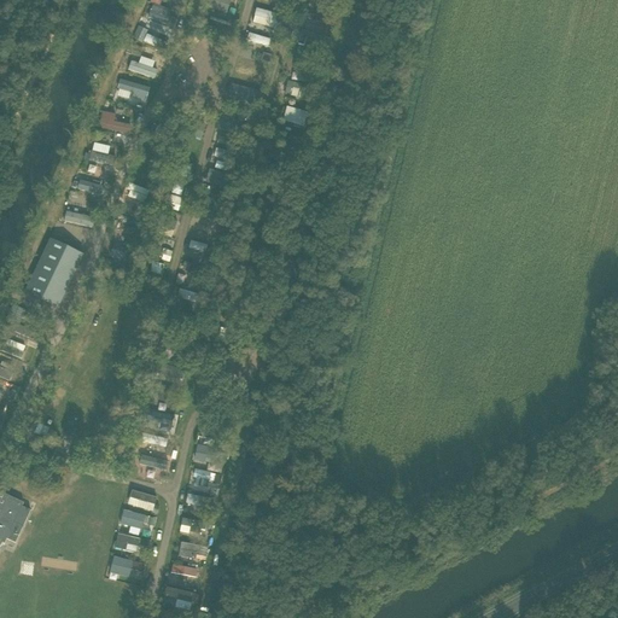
[(153,4),(149,17),(172,27),(178,12),(153,4)]
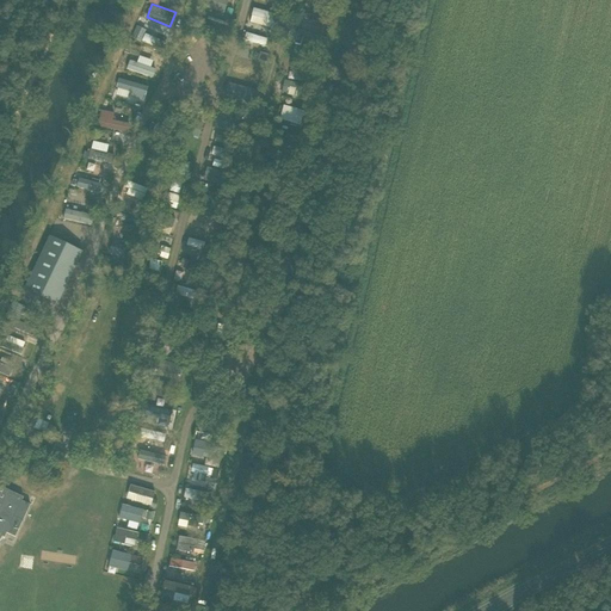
[(246,41),(266,47),(269,38),(248,32),(246,41)]
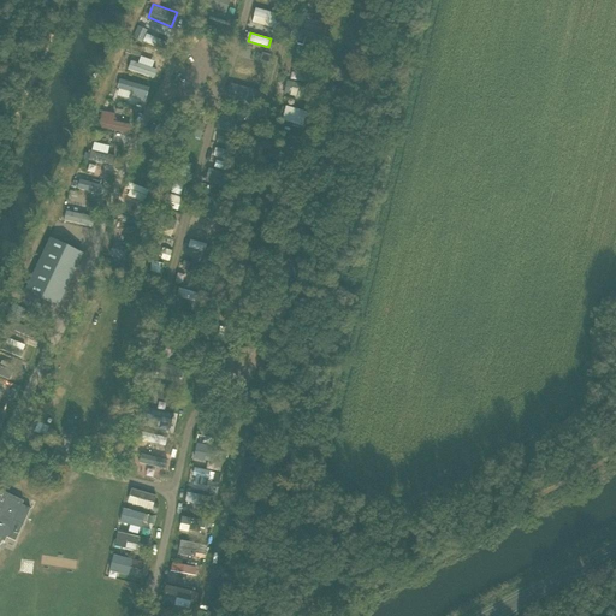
[(259,71),(261,64),(241,58),(238,66),(259,71)]
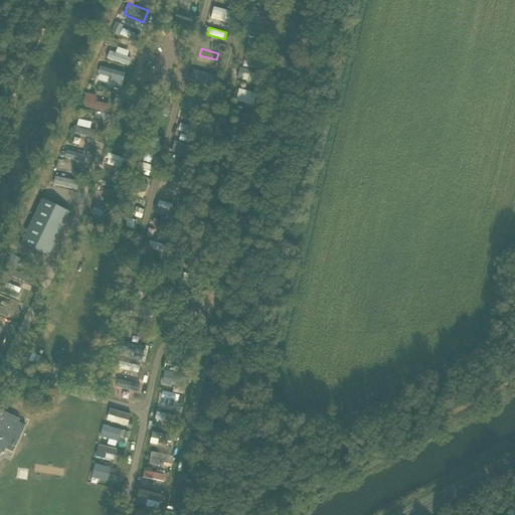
[(102,65),(98,75),(123,83),(126,73),(102,65)]
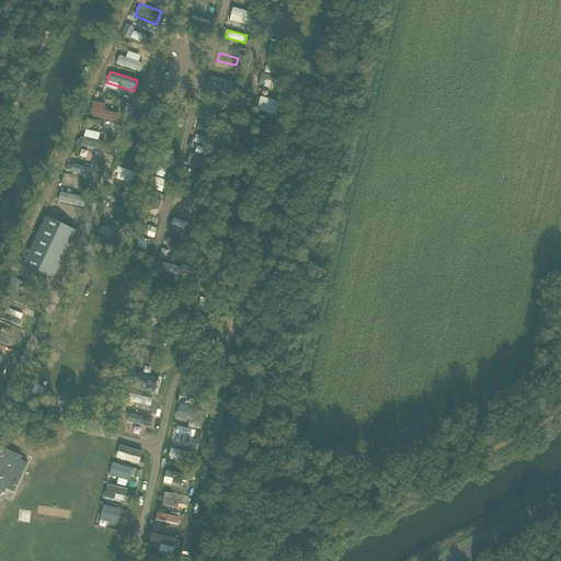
[(262,73),(259,86),(279,91),(283,79),(262,73)]
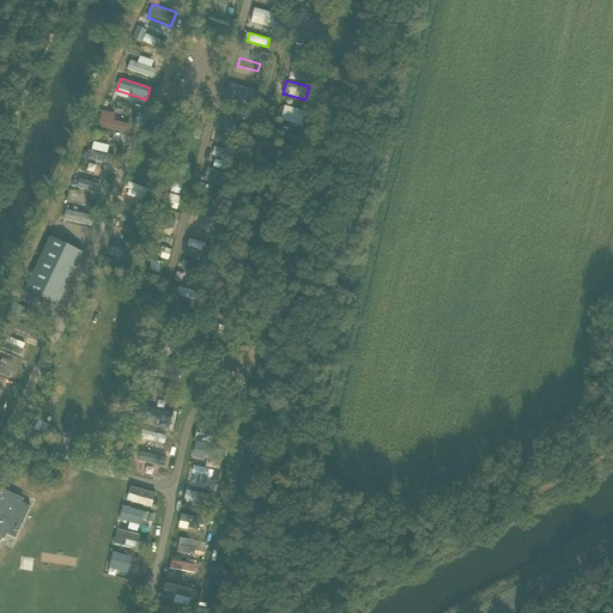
[(226,97),(256,103),(259,89),(229,84),(226,97)]
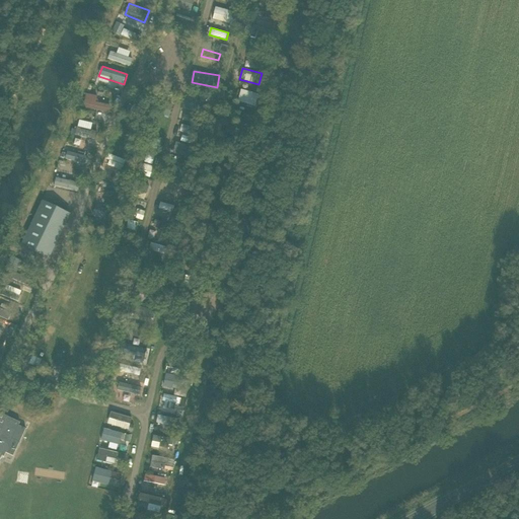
[(184,107),(199,113),(203,101),(189,96),(184,107)]
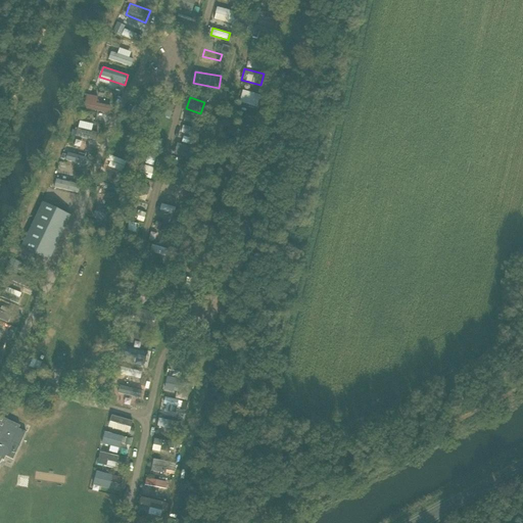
[(180,136),(196,141),(198,129),(183,125),(180,136)]
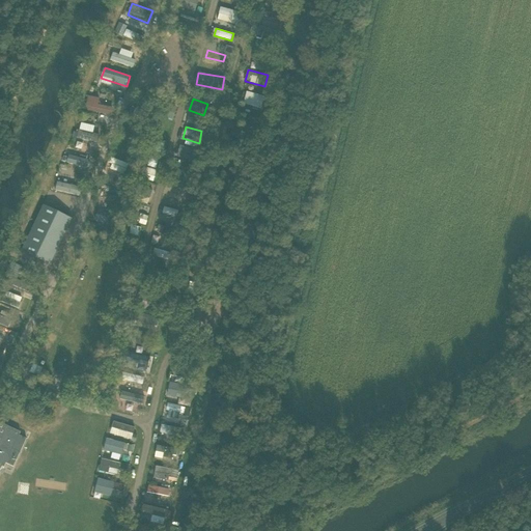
[(180,145),(177,158),(193,161),(196,148),(180,145)]
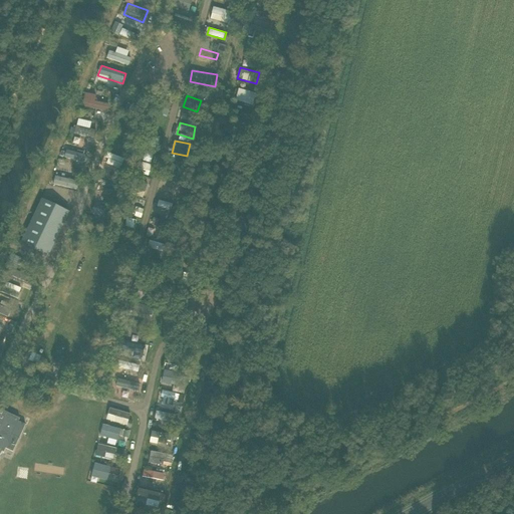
[(82,163),(83,156),(61,150),(59,156),(82,163)]
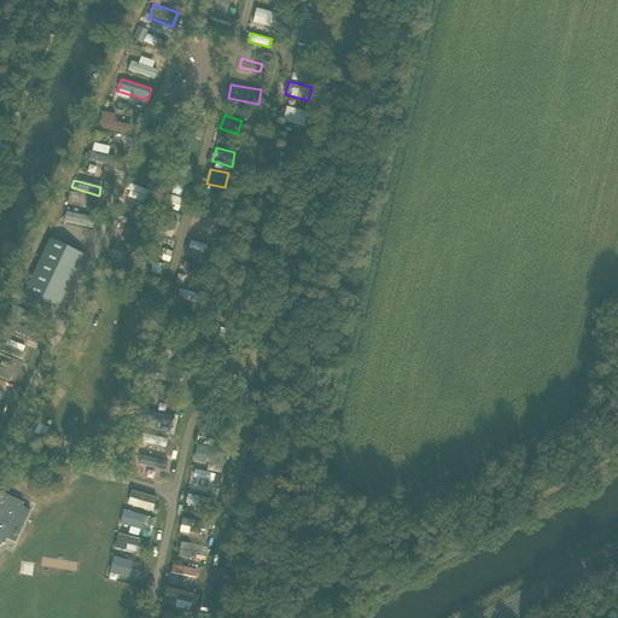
[(65,222),(94,228),(95,217),(66,211),(65,222)]
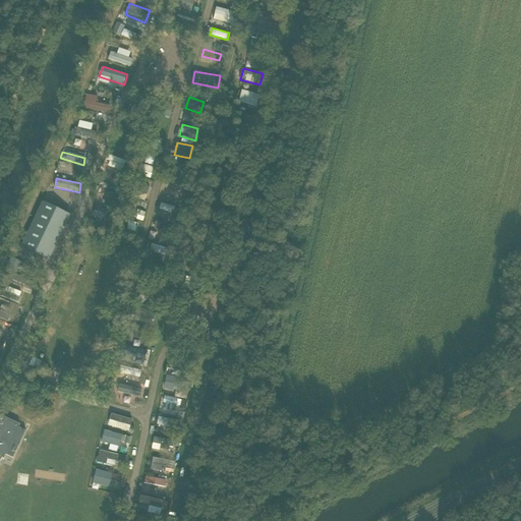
[(71,216),(44,203),(21,248),(49,262),(71,216)]
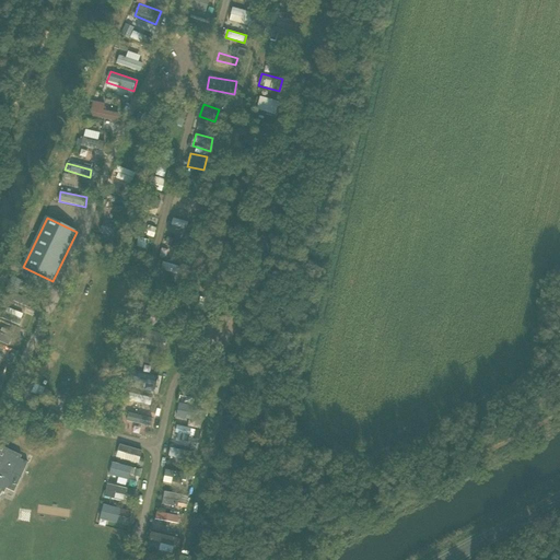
[(187,229),(189,222),(174,218),(172,224),(187,229)]
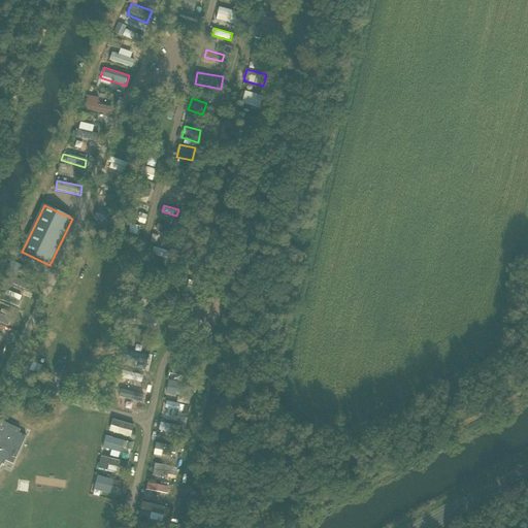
[(107,223),(111,212),(99,207),(95,219),(107,223)]
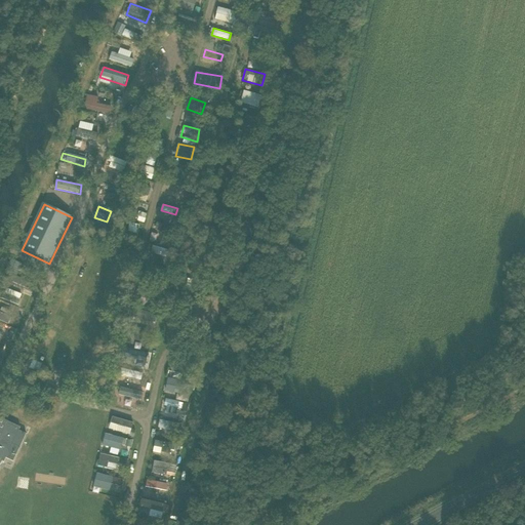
[(187,211),(178,209),(176,216),(185,218),(187,211)]
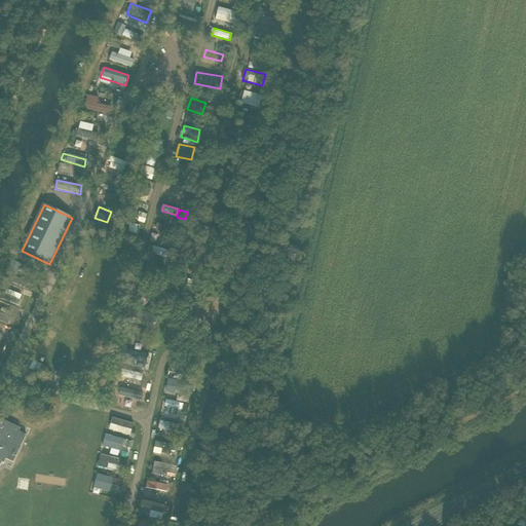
[(162,231),(161,236),(173,239),(175,227),(157,224),(156,230),(162,231)]
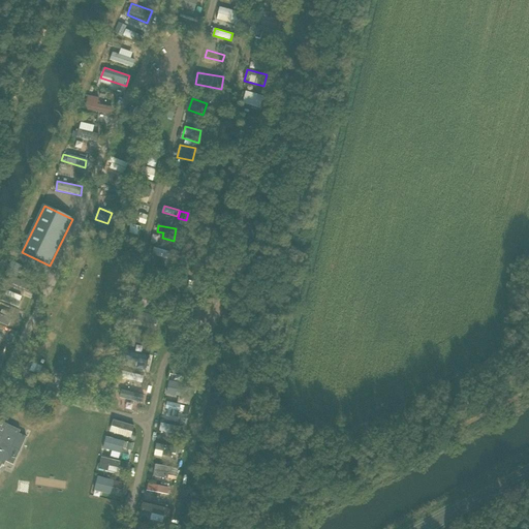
[(153,249),(152,256),(174,259),(175,251),(153,249)]
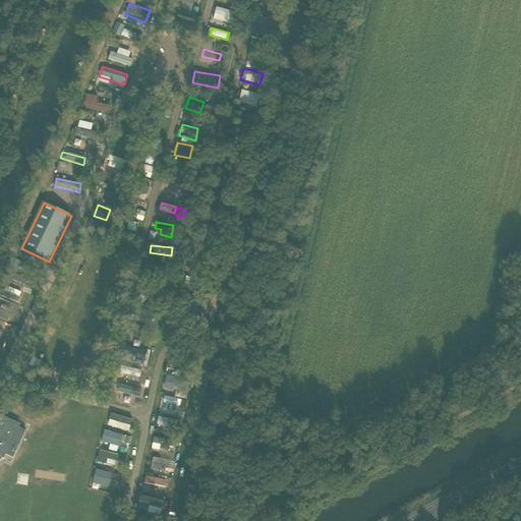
[(156,312),(134,307),(133,315),(154,320),(156,312)]
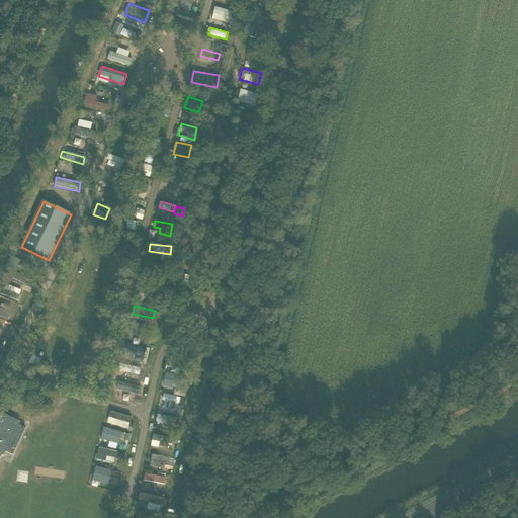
[(0,307),(0,316),(8,319),(11,312),(0,307)]
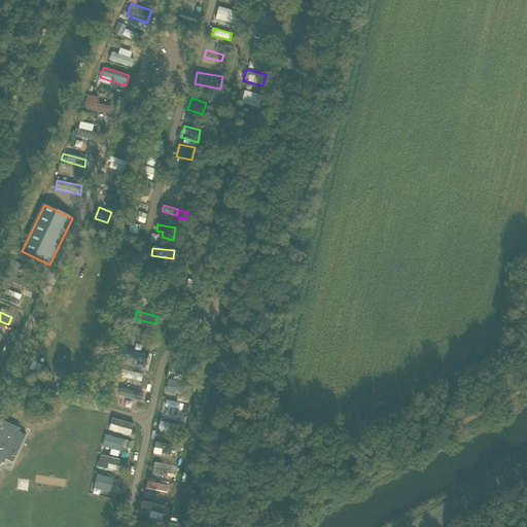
[(182,395),(185,383),(168,379),(166,392),(182,395)]
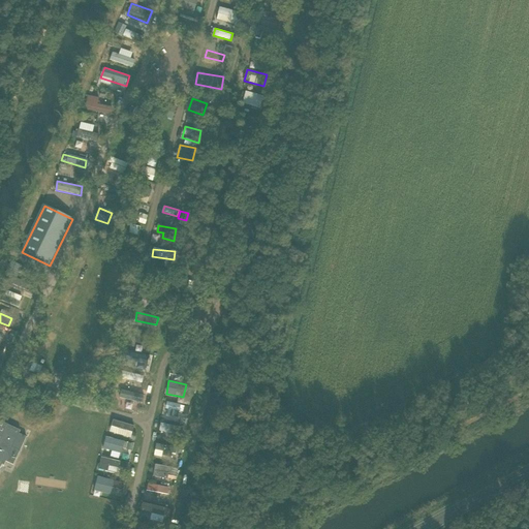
[(132,393),(128,403),(138,407),(143,397),(132,393)]
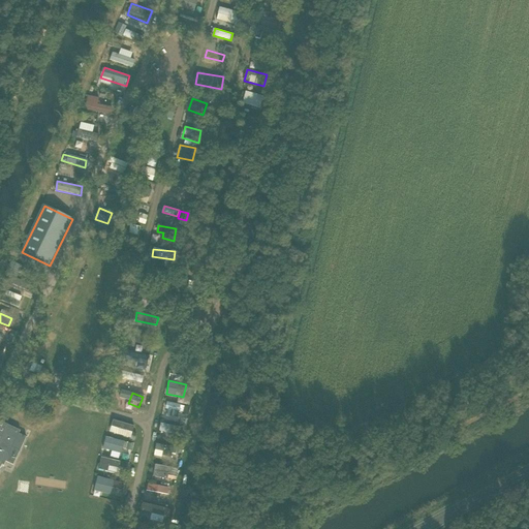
[(188,415),(190,407),(183,406),(182,414),(188,415)]
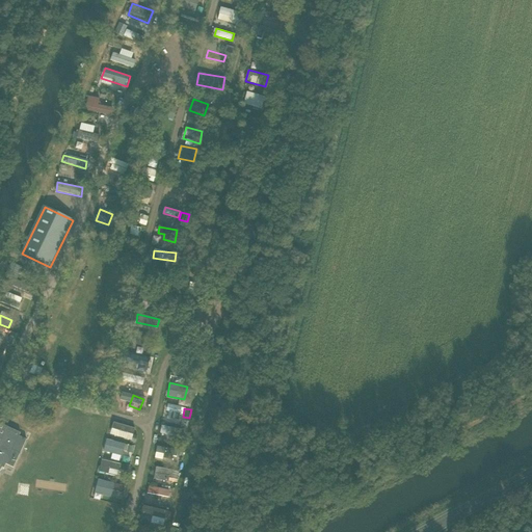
[(133,441),(136,428),(114,422),(110,434),(133,441)]
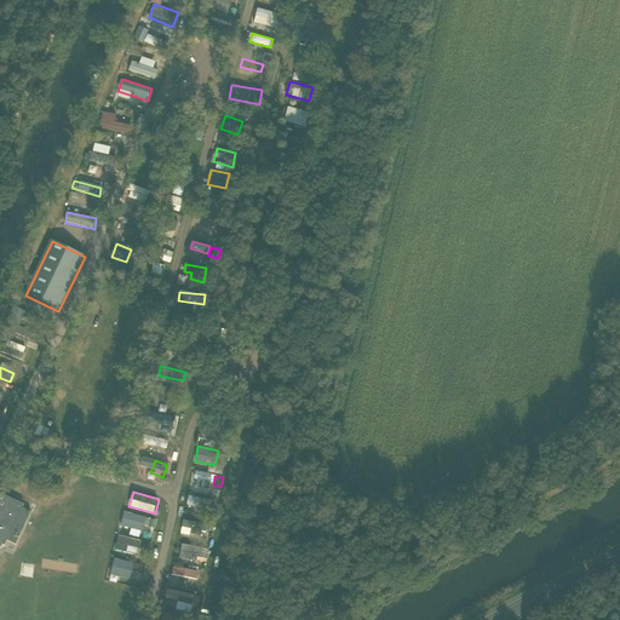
[(15,524),(24,504),(0,493),(0,549),(3,545),(5,546),(7,540),(16,545),(23,529),(15,524)]
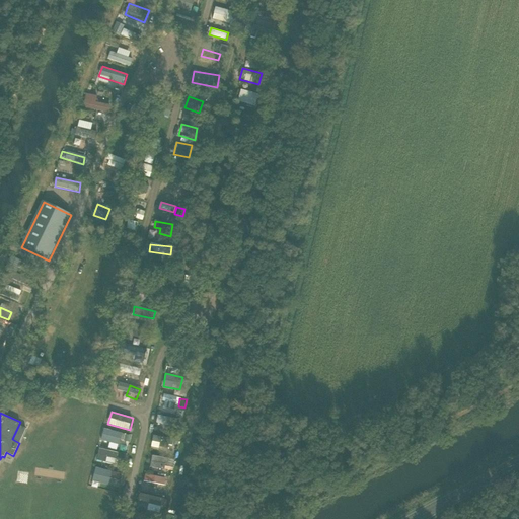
[(157,415),(155,423),(173,427),(175,419),(157,415)]
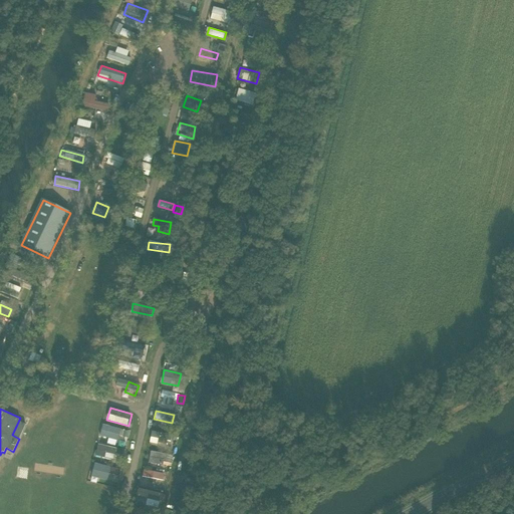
[(99,435),(109,438),(107,443),(117,446),(122,429),(102,424),(99,435)]
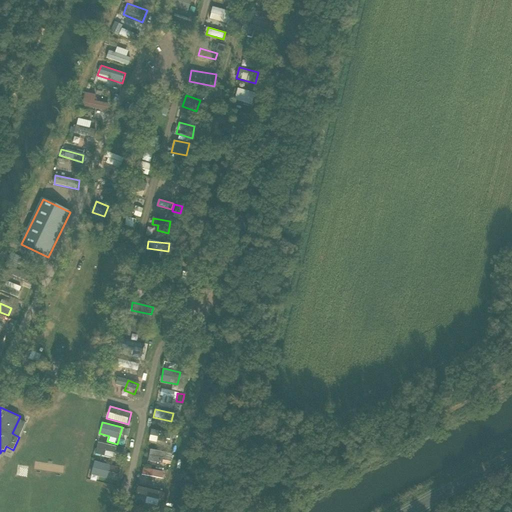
[(99,442),(96,453),(115,458),(118,447),(99,442)]
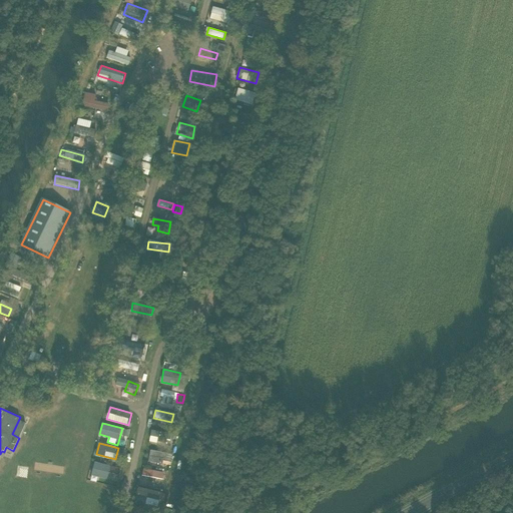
[(148,463),(166,465),(167,453),(149,451),(148,463)]
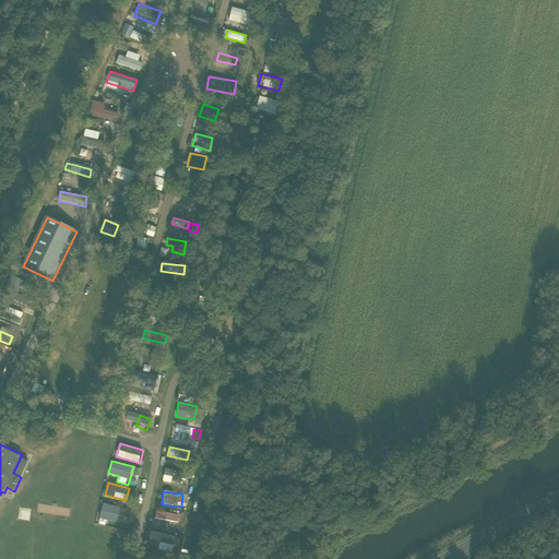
[(126,524),(130,511),(104,502),(99,516),(126,524)]
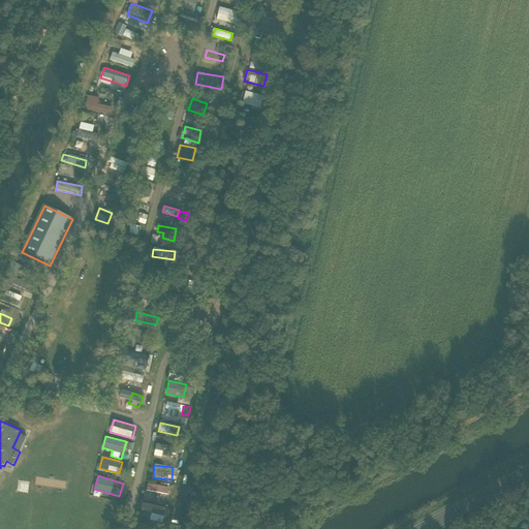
[(164,498),(164,493),(174,493),(174,486),(149,485),(148,498),(164,498)]
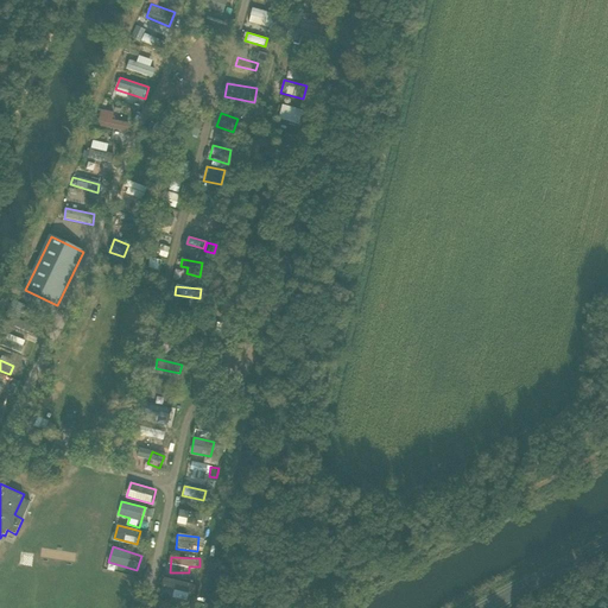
[(191,602),(196,584),(165,577),(160,595),(191,602)]
